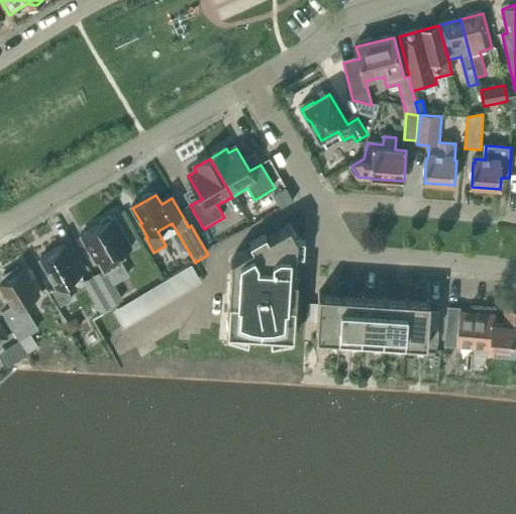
[(104,272),(94,277),(111,307),(122,301),(113,286),(129,277),(118,258),(133,249),(115,217),(81,237),(97,264),(99,263),(104,272)]
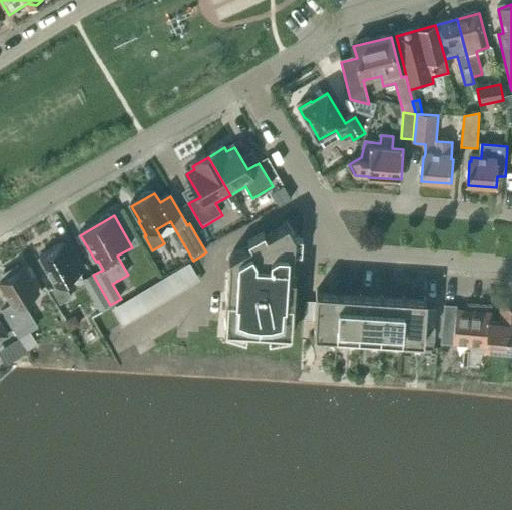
[(245,343),(246,333),(271,334),(270,344),(291,340),(291,336),(292,336),(296,279),(287,279),(288,268),(293,269),(294,255),(303,256),(304,239),(295,238),(295,237),(289,226),(269,238),(264,231),(248,241),(252,247),(229,262),(224,331),(227,332),(226,336),(245,343)]
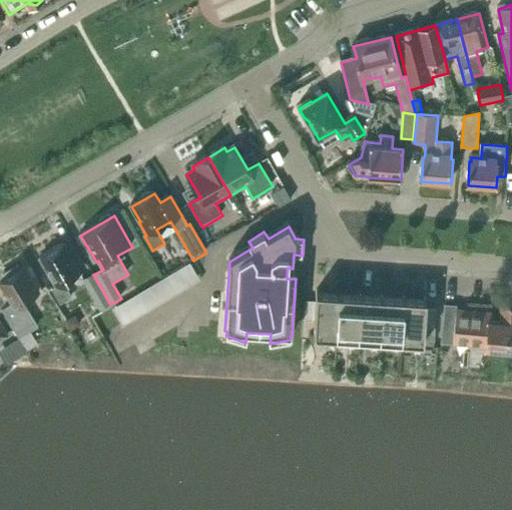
[(80,275),(64,245),(39,260),(48,276),(56,289),(52,291),(60,305),(72,298),(64,284),(80,275)]
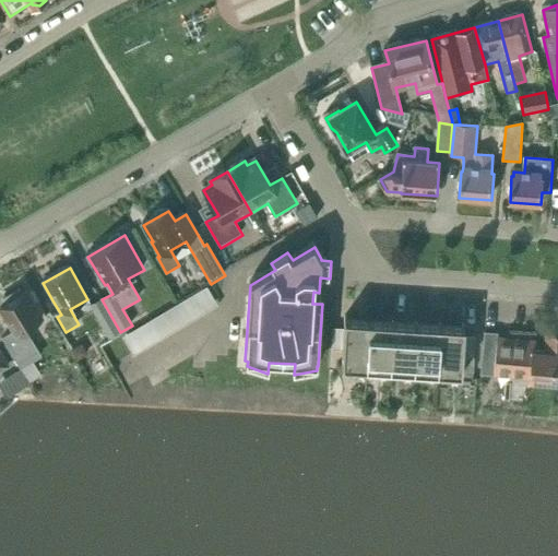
[(134,351),(225,308),(214,287),(125,330),(134,351)]
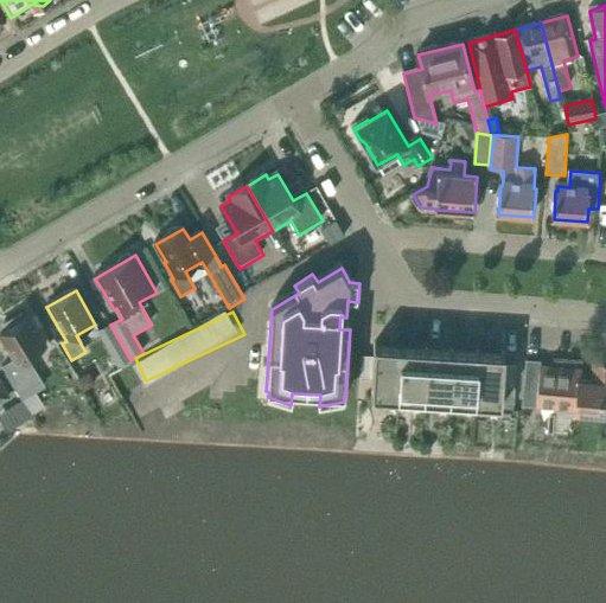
[(46,347),(29,318),(25,319),(23,314),(0,327),(0,329),(1,332),(0,332),(0,338),(7,350),(14,361),(4,369),(24,401),(45,387),(27,359),(46,347)]
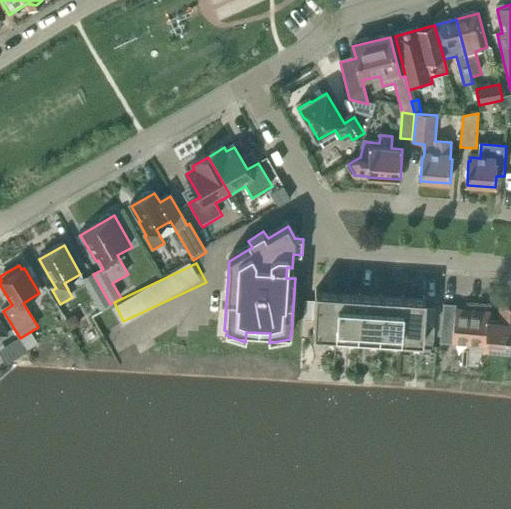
[(101,309),(110,304),(93,274),(84,280),(101,309)]
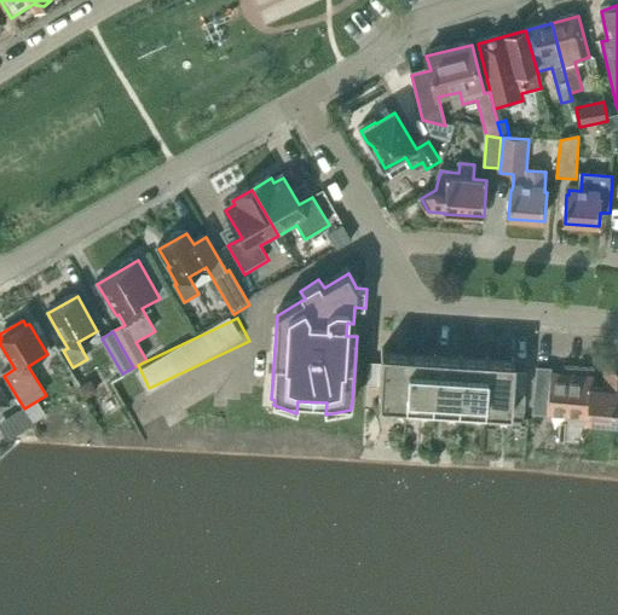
[(406,407),(409,355),(382,353),(380,406),(406,407)]
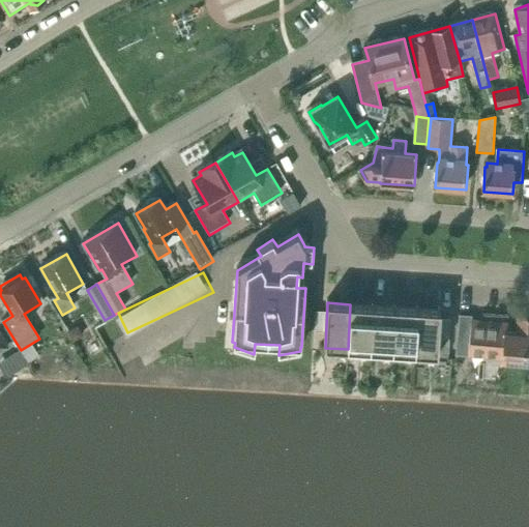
[(371,351),(373,305),(350,304),(348,349),(371,351)]
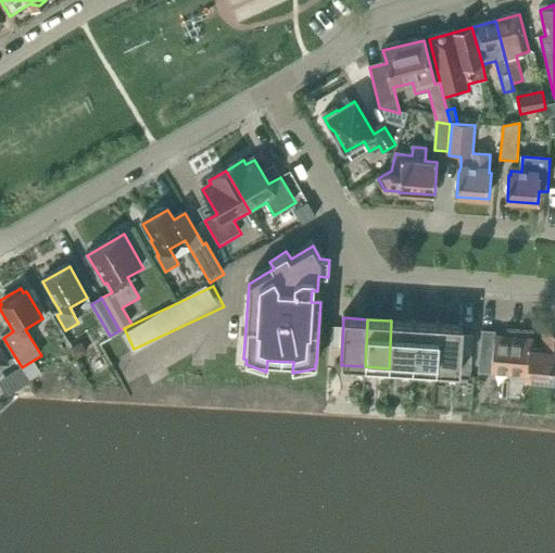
[(391,321),(389,368),(412,369),(415,322),(391,321)]
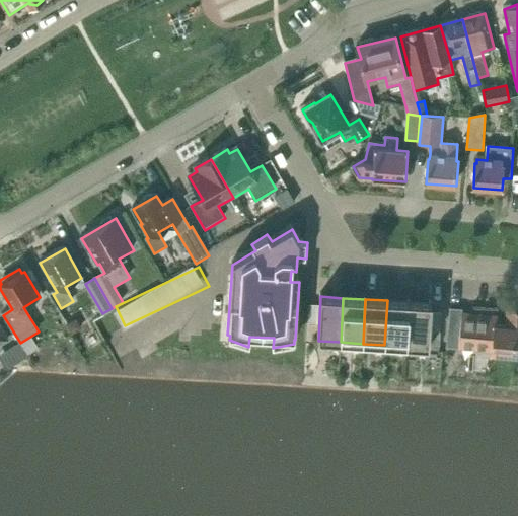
[(387,300),(384,345),(407,346),(409,301),(387,300)]
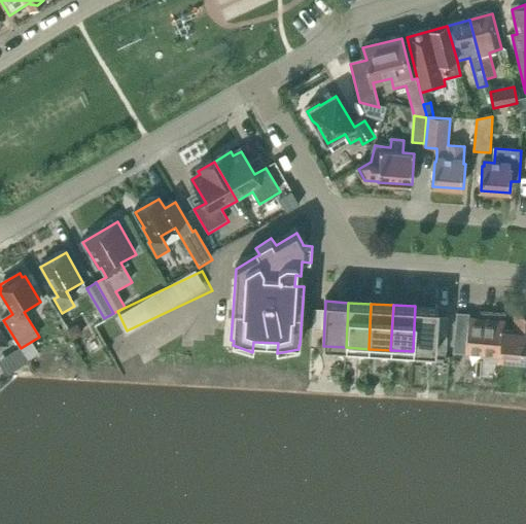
[(413,351),(435,353),(436,338),(439,308),(415,306),(413,351)]
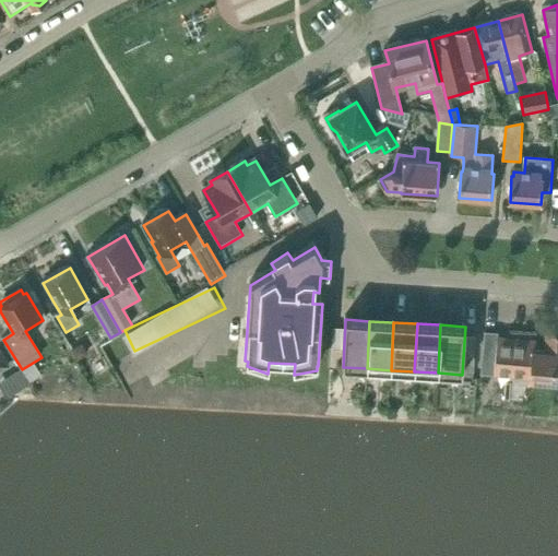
[(485,333),(481,376),(495,377),(531,380),(557,382),(557,335),(547,334),(546,353),(535,352),(535,344),(498,341),(498,334),(485,333)]
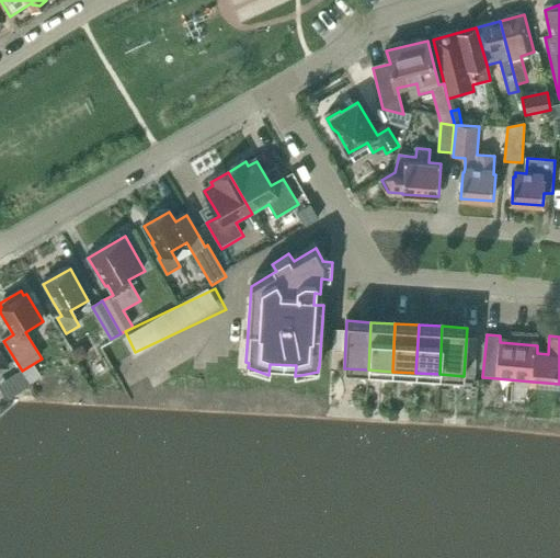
[(79,363),(90,357),(83,346),(72,353),(79,363)]
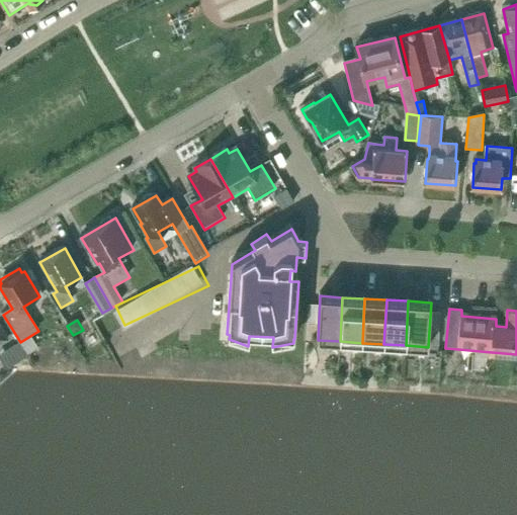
[(0,345),(9,341),(1,327),(0,327),(0,345)]
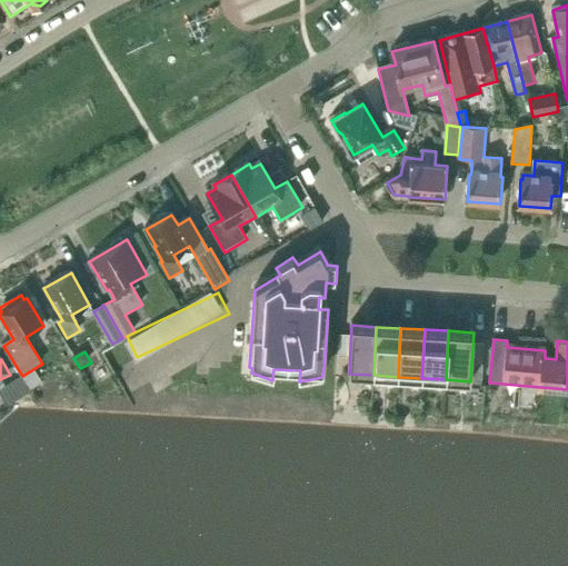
[(471,365),(470,381),(481,381),(482,366),(471,365)]
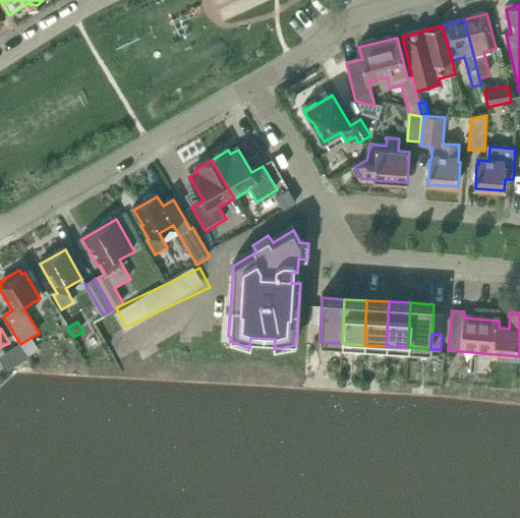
[(27,359),(20,346),(9,352),(17,365),(27,359)]
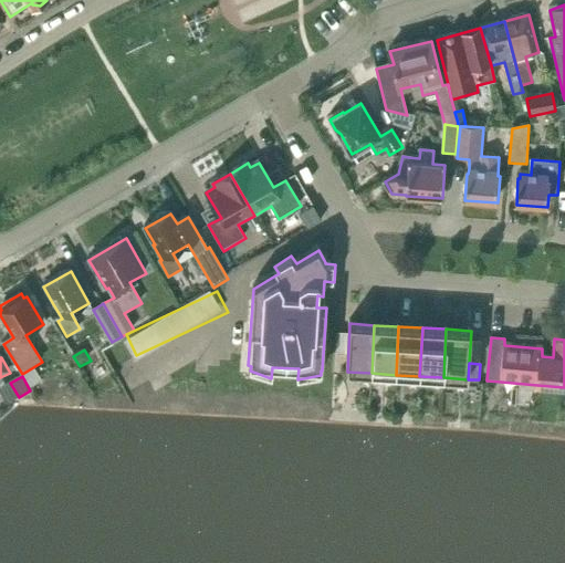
All buildings are outlined.
